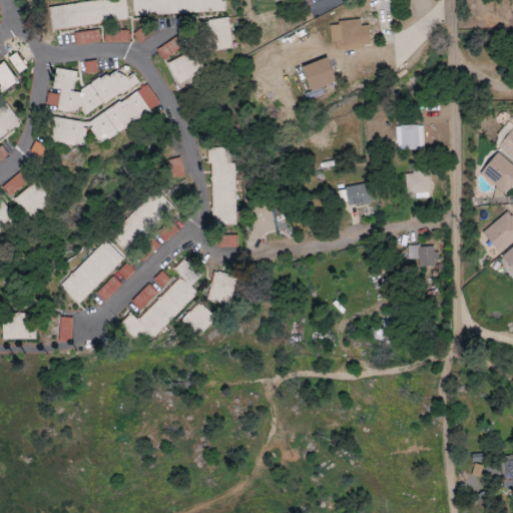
[(124,0),(113,0),(49,6),(51,29),(127,22),(124,0)]
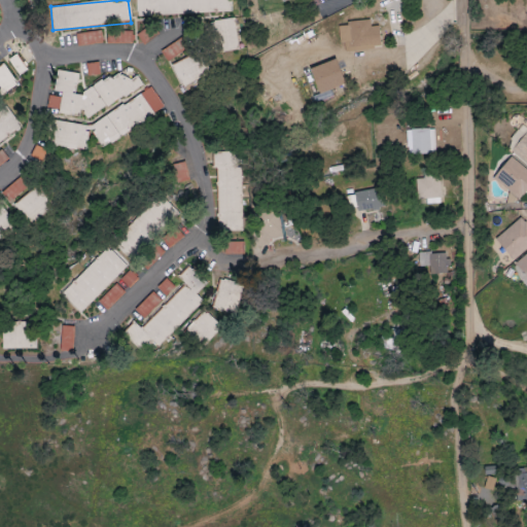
[(238,50),(234,19),(211,22),(215,53),(238,50)]
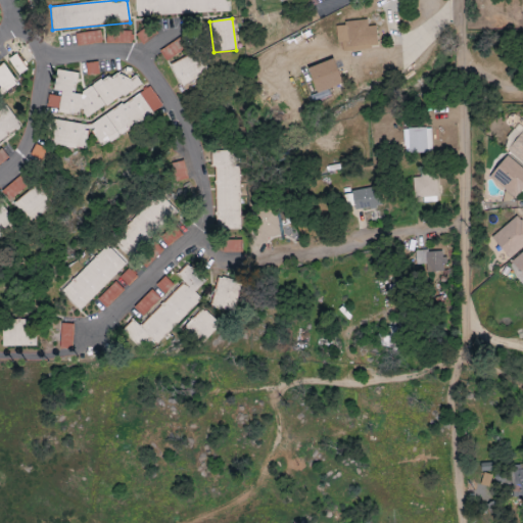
[(367,27),(367,21),(337,22),(338,48),(377,46),(376,27),(367,27)]
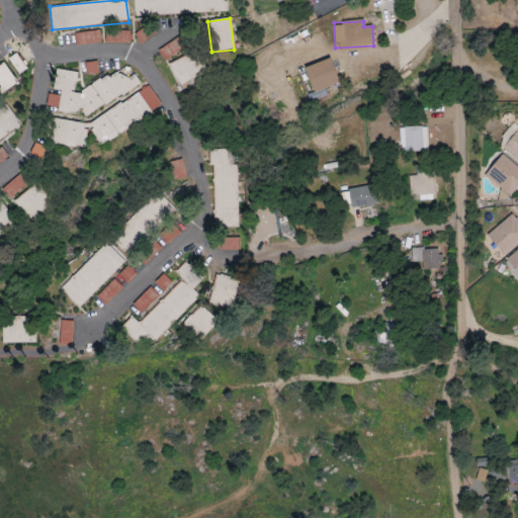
[(76,46),(101,44),(100,31),(75,33),(76,46)]
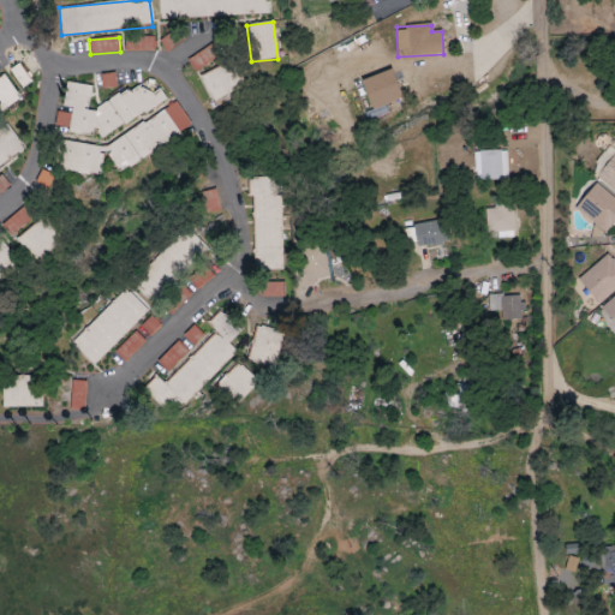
[(125,52),(155,52),(155,37),(125,37),(125,52)]
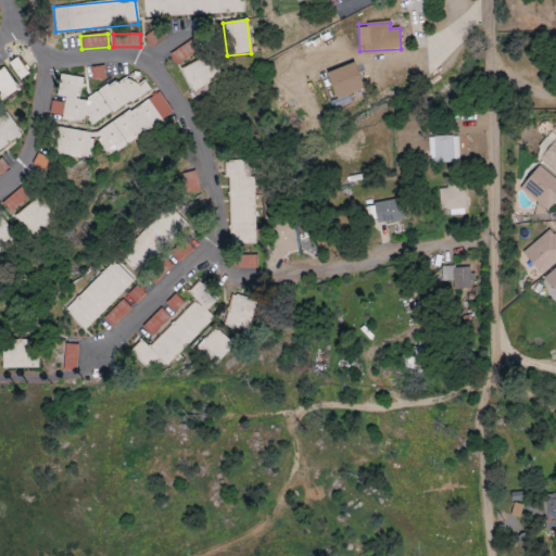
[(180,71),(192,92),(219,79),(207,57),(180,71)]
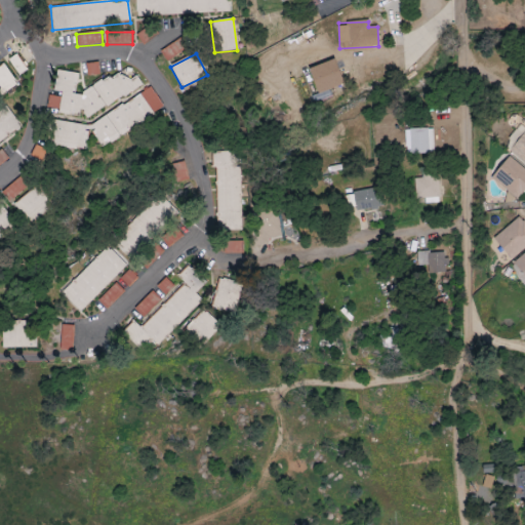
[(7,59),(18,76),(27,70),(16,54),(7,59)]
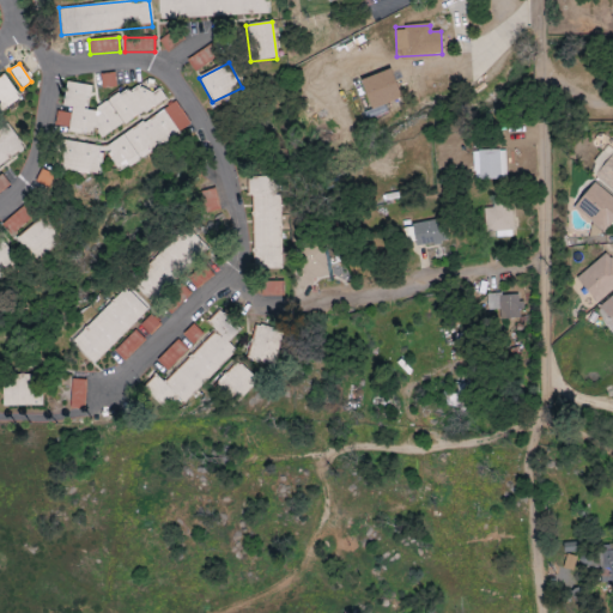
[(401,101),(393,71),(362,79),(369,109),(401,101)]
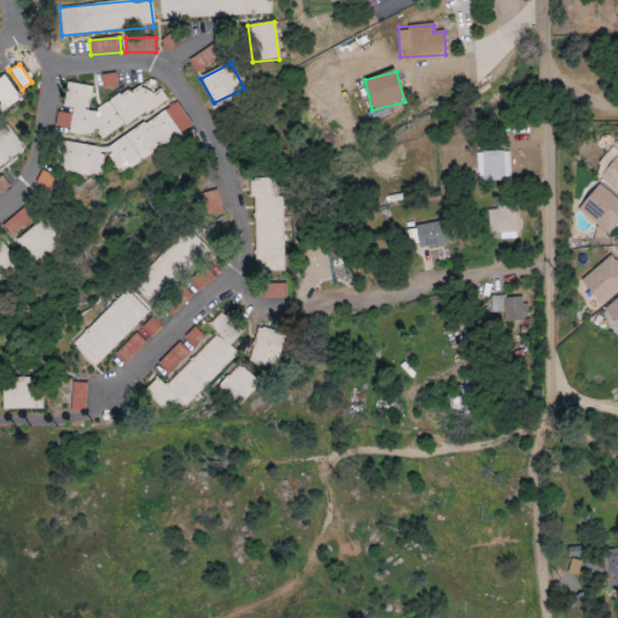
[(0,77),(0,111),(19,98),(5,75),(0,77)]
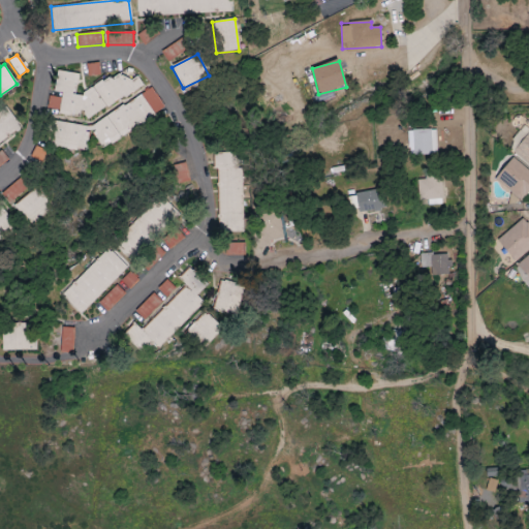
[(144,88),(138,76),(134,79),(117,75),(109,80),(106,80),(84,91),(83,96),(75,95),(78,73),(57,71),(54,92),(61,92),(63,98),(49,96),(47,109),(57,110),(59,115),(73,117),(83,112),(86,118),(144,88)]
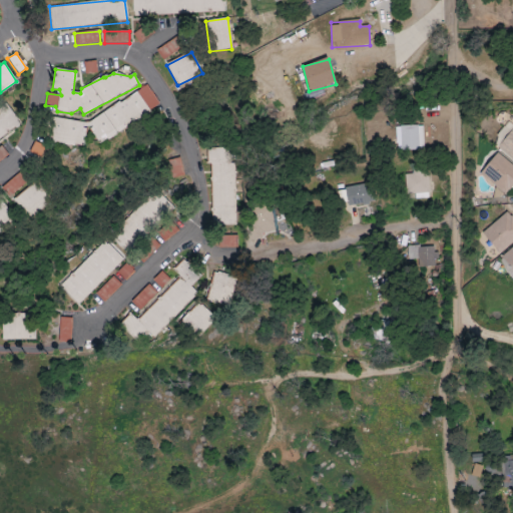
[(84,123),(51,117),(49,129),(53,136),(52,142),(73,146),(75,145),(83,146),(86,130),(83,126),(91,127),(91,129),(98,143),(160,108),(148,86),(84,123)]
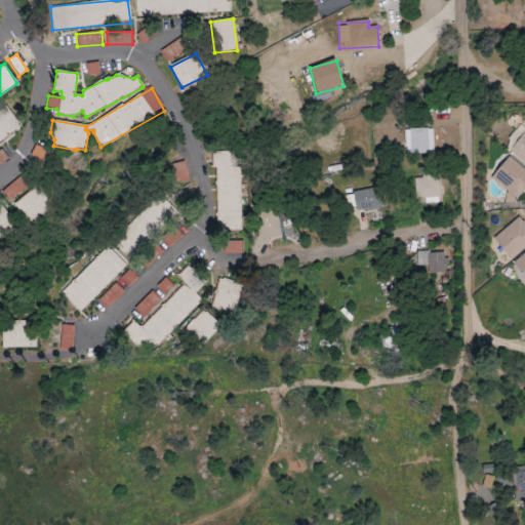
[(0,142),(19,128),(4,107),(0,109),(0,142)]
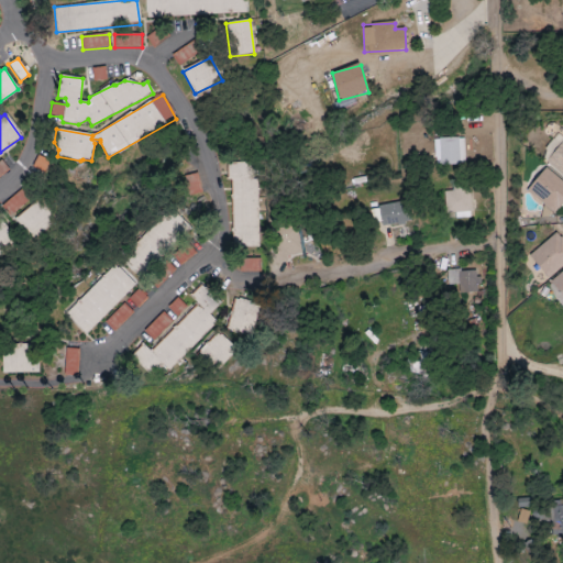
[(435,165),(465,164),(464,138),(434,139),(435,165)]
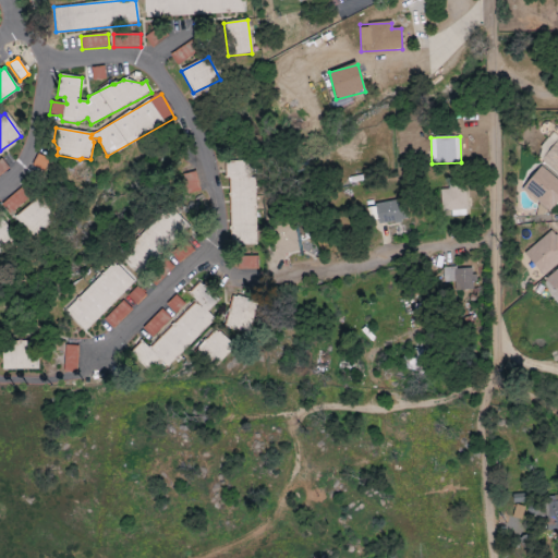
[(466,159),(483,158),(483,147),(465,148),(466,159)]
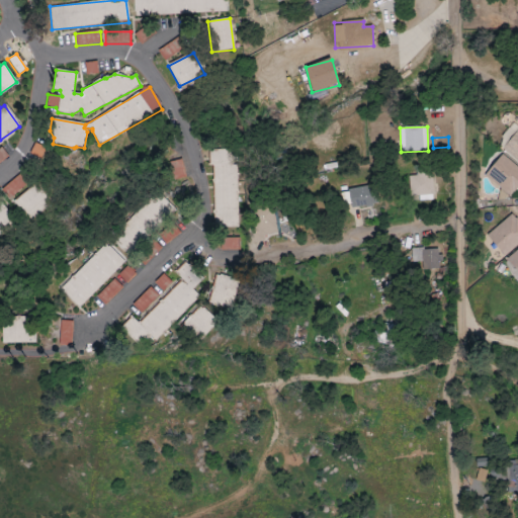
[(0,163),(8,157),(1,147),(0,147),(0,163)]
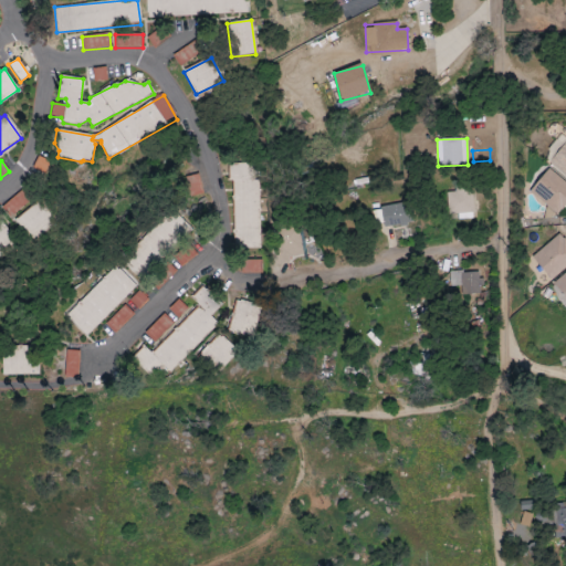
[(233,180),(233,248),(259,248),(259,180),(252,180),(252,164),(229,165),(229,180),(233,180)]
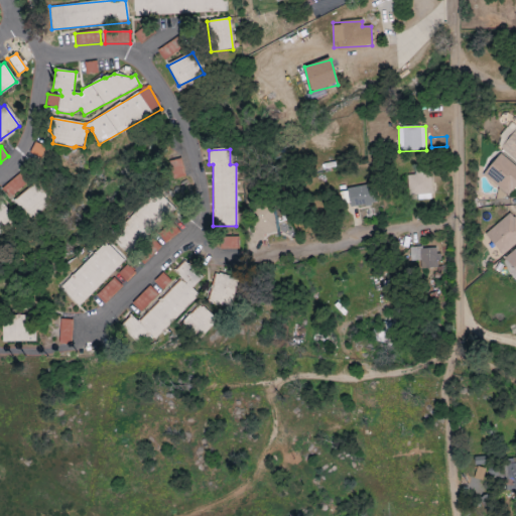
[(512,184),(515,187),(515,166),(501,154),(484,173),(505,192),(512,184)]
